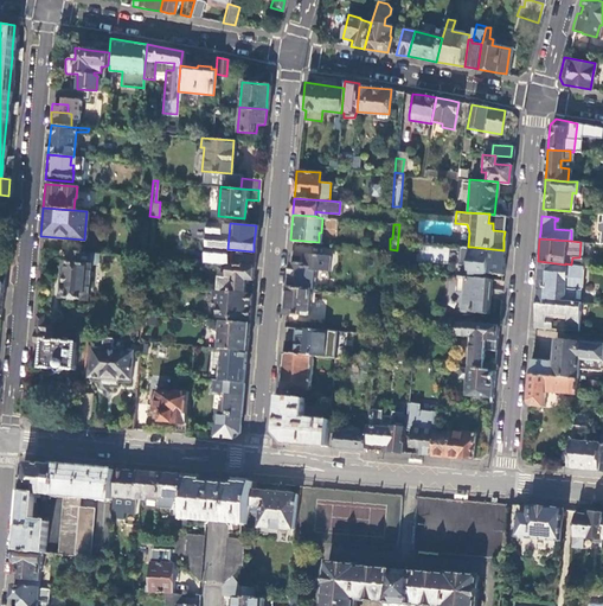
[(468,247),(460,246),(459,257),(470,259),(472,247),(468,247)]
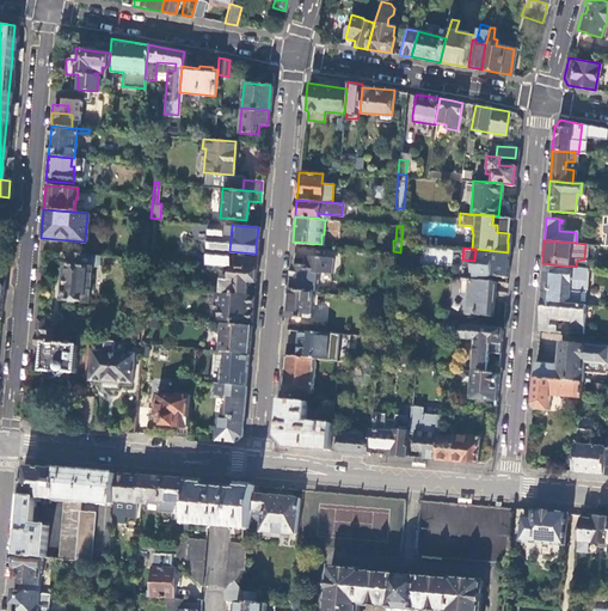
[(505,269),(508,252),(476,249),(474,261),(491,263),(490,275),(505,276),(505,269)]
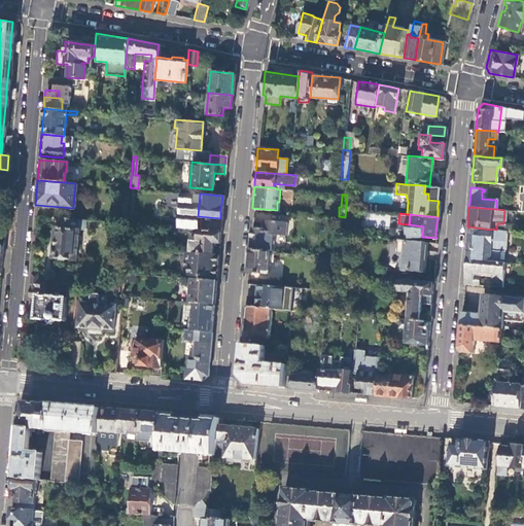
[(54,226),(51,258),(74,260),(77,230),(76,230),(76,219),(56,217),(51,217),(51,220),(56,220),(55,226),(54,226)]
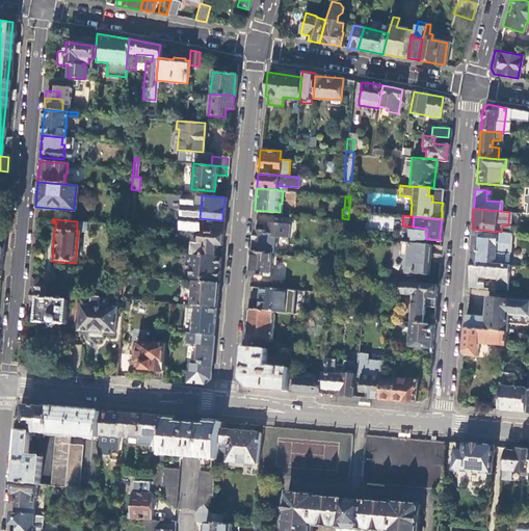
[(196,220),(175,219),(174,230),(196,231),(196,220)]
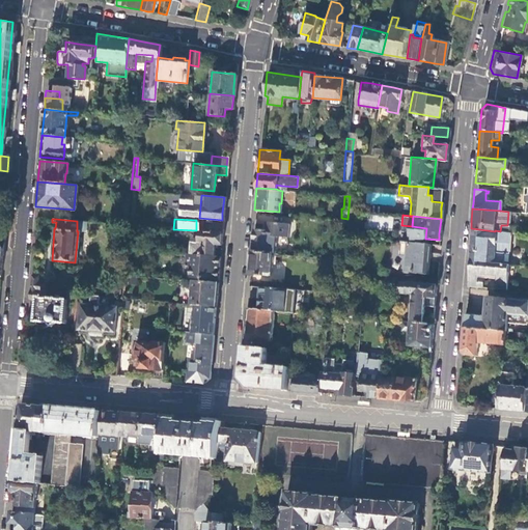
[(250,252),(271,253),(274,254),(275,242),(285,243),(287,224),(267,222),(266,230),(261,229),(252,229),(252,236),(250,252)]
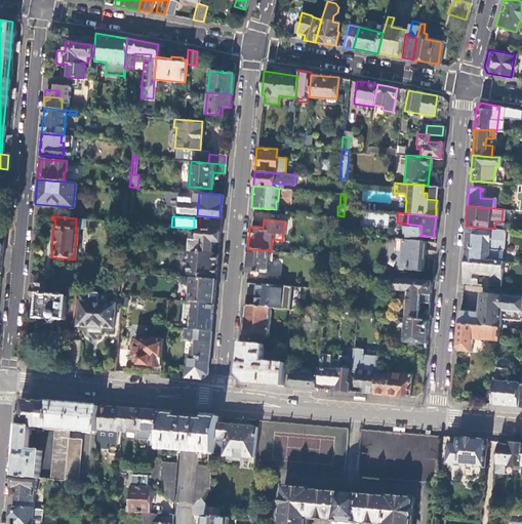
[(489,229),(466,226),(464,246),(463,256),(495,259),(496,248),(502,248),(504,231),(489,229)]
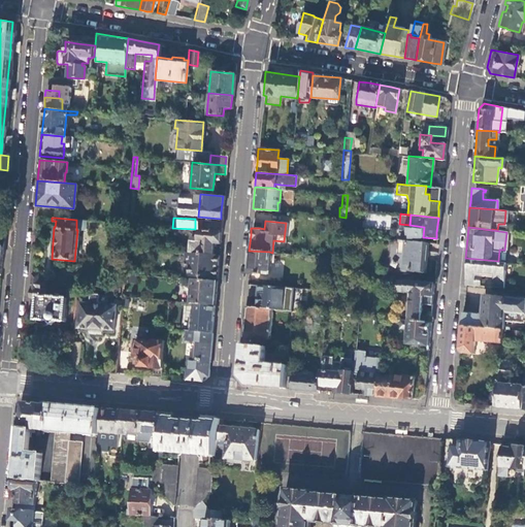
[(219,237),(220,232),(197,230),(196,240),(198,240),(197,244),(200,244),(199,254),(211,255),(212,242),(219,242),(219,237)]
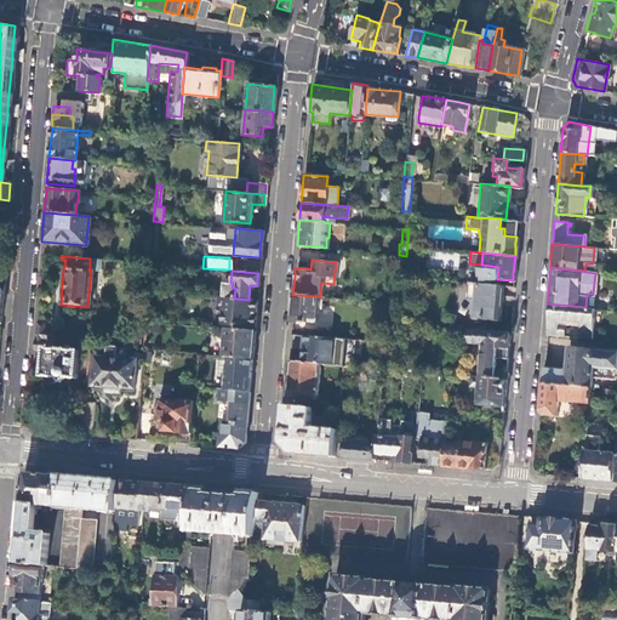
[(497,319),(500,285),(467,282),(466,299),(473,300),(472,317),(497,319)]
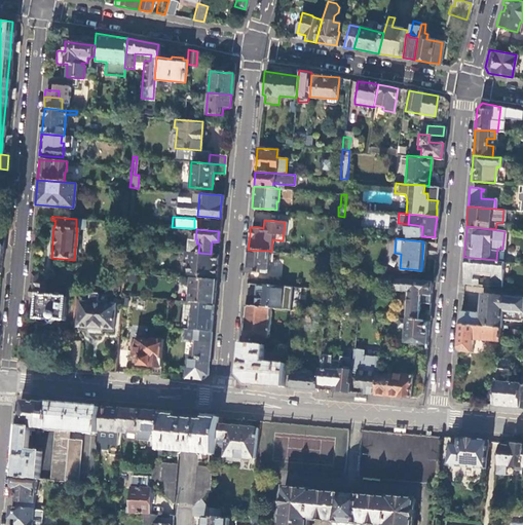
[(259,269),(266,270),(268,251),(248,250),(247,263),(246,271),(258,272),(259,269)]
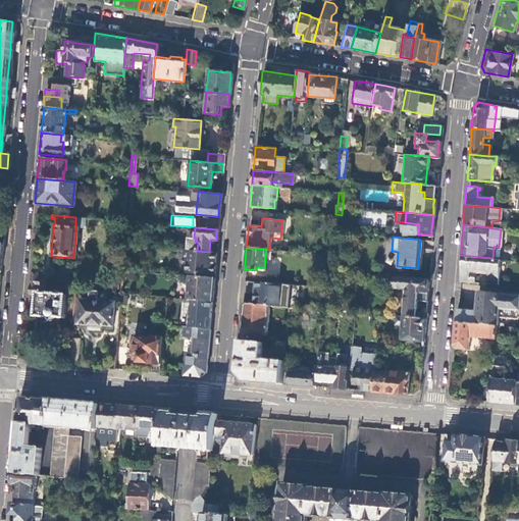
[(209,252),(197,251),(183,250),(182,264),(186,264),(185,272),(213,274),(214,266),(215,252),(209,252)]
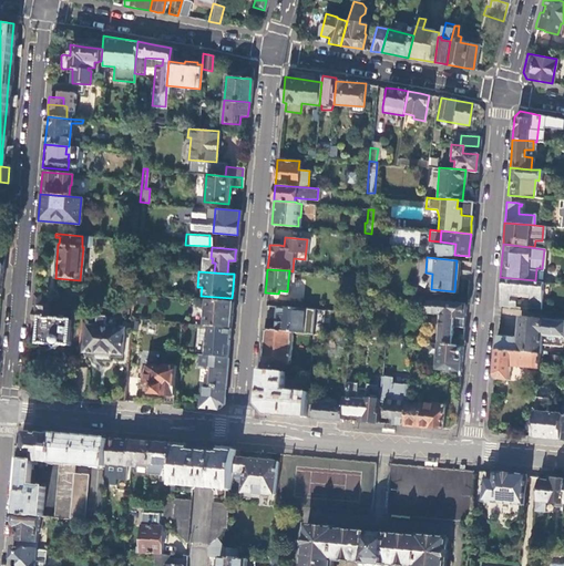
[(535,280),(500,277),(499,295),(498,305),(514,306),(514,296),(515,291),(529,294),(529,297),(526,307),(544,309),(545,298),(540,298),(541,281),(535,280)]
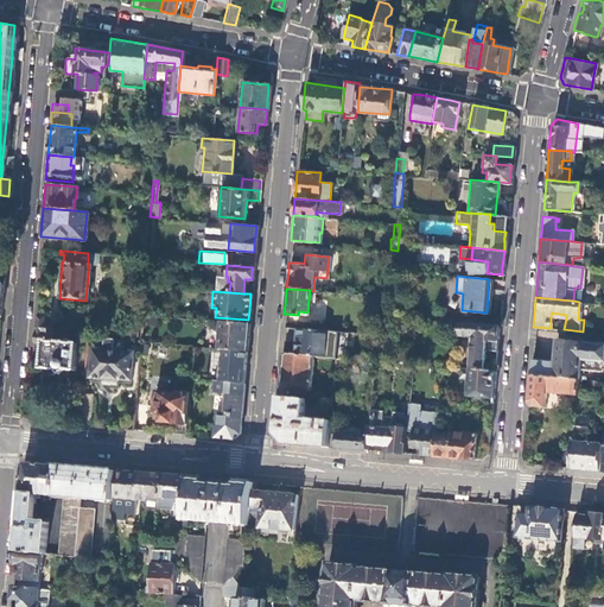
[(247,323),(218,321),(216,348),(245,352),(246,345),(247,323)]
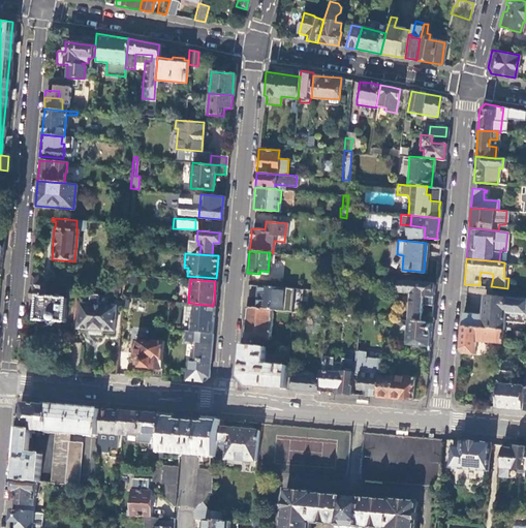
[(432,297),(433,283),(396,280),(396,291),(411,292),(409,320),(421,321),(422,305),(431,305),(432,297)]
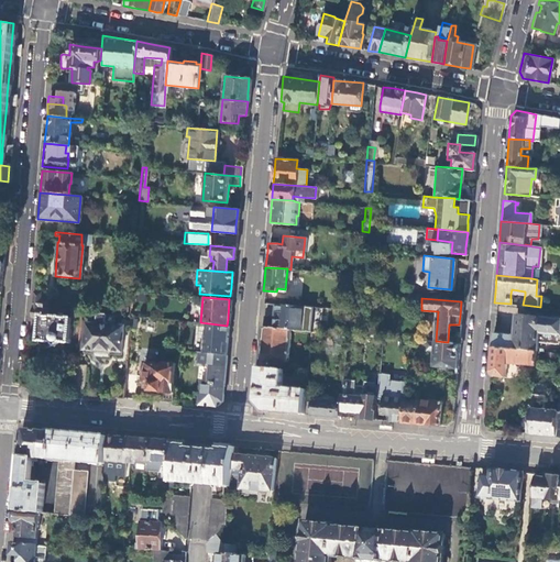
[(47,309),(47,300),(31,299),(30,308),(47,309)]
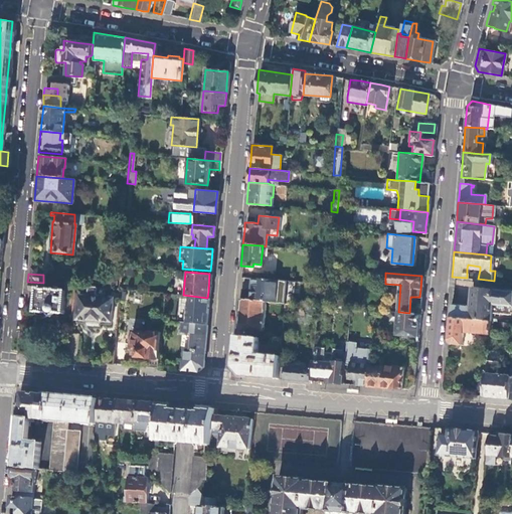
[(278,280),(260,278),(252,278),(251,289),(249,288),(247,300),(265,302),(276,303),(278,280)]
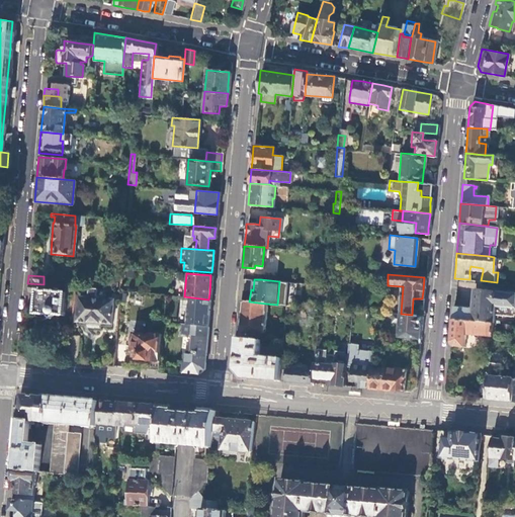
[(65,286),(44,284),(27,283),(27,291),(35,291),(33,313),(34,314),(35,317),(38,319),(41,320),(46,317),(47,314),(50,319),(55,315),(62,316),(65,286)]
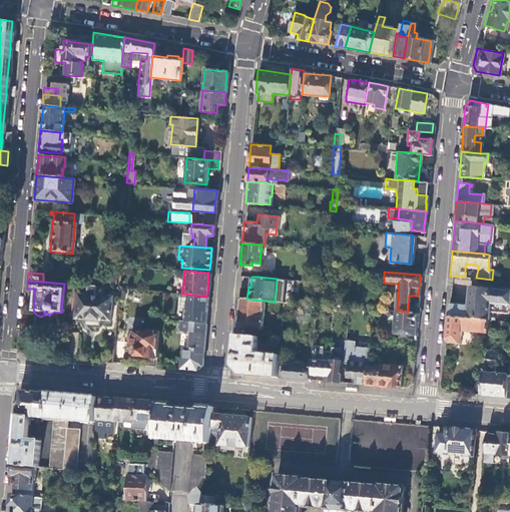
[(74,318),(85,319),(85,324),(97,325),(97,320),(109,320),(111,297),(102,296),(102,287),(86,285),(85,295),(76,294),(74,318)]
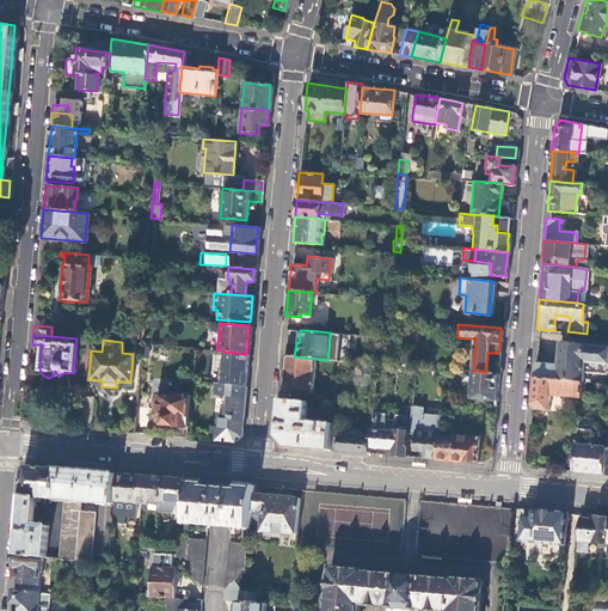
[(556,367),(533,365),(533,368),(532,377),(581,380),(581,370),(601,371),(602,362),(606,362),(607,347),(558,342),(556,367)]
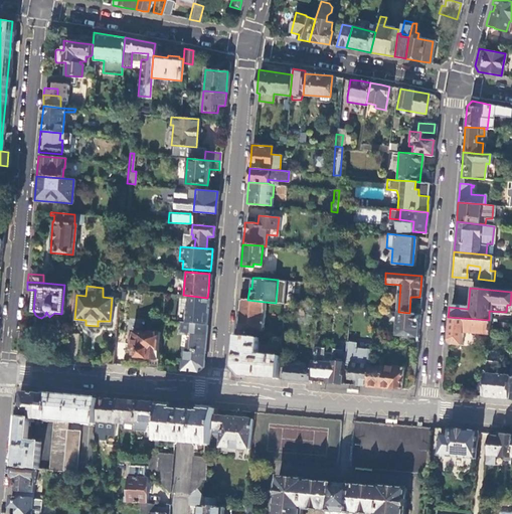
[(148,291),(137,290),(137,298),(148,299),(148,291)]
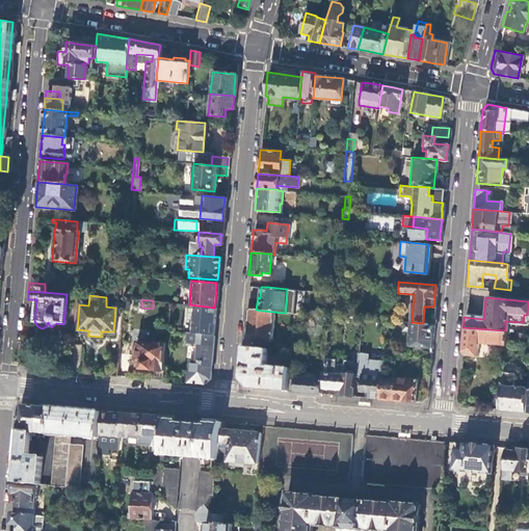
[(352,307),(341,306),(339,317),(342,317),(350,318),(352,307)]
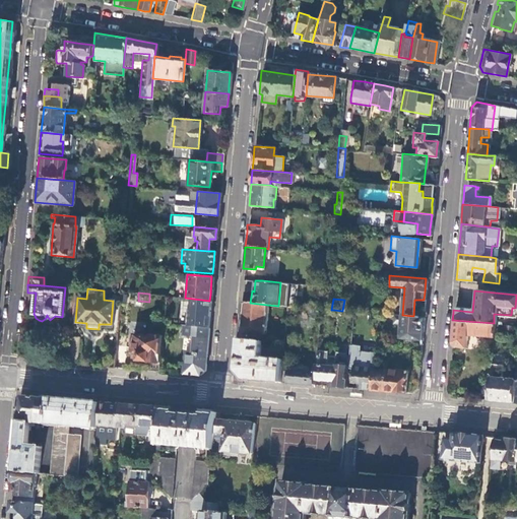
[(267,305),(250,303),(240,302),(239,320),(237,339),(246,340),(247,331),(264,333),(267,305)]
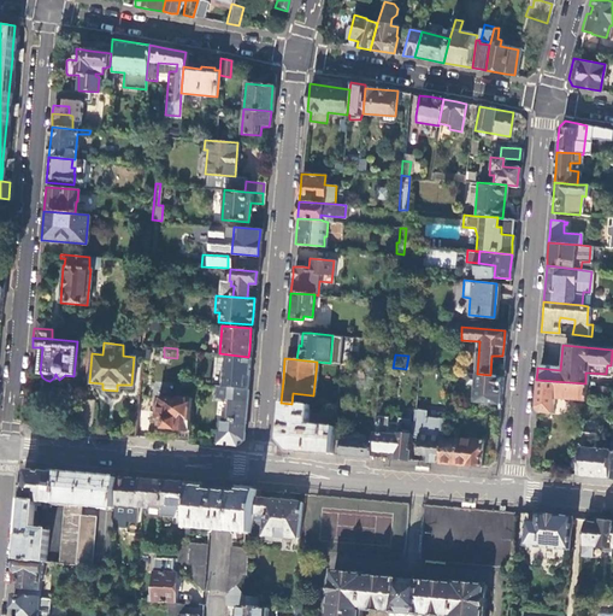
[(465,383),(473,385),(475,374),(467,373),(466,374),(465,374),(465,383)]
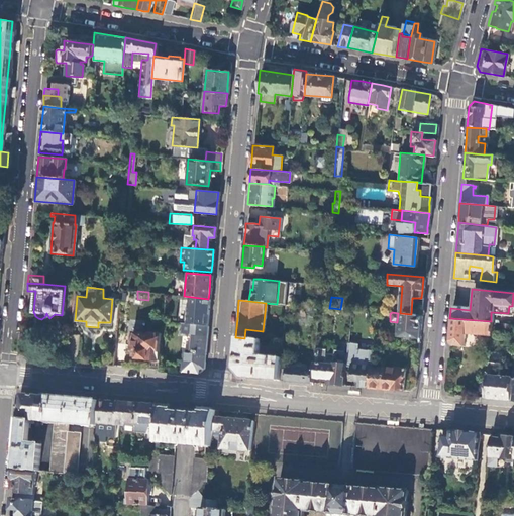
[(411,314),(400,313),(398,313),(396,336),(418,337),(418,330),(420,315),(411,314)]
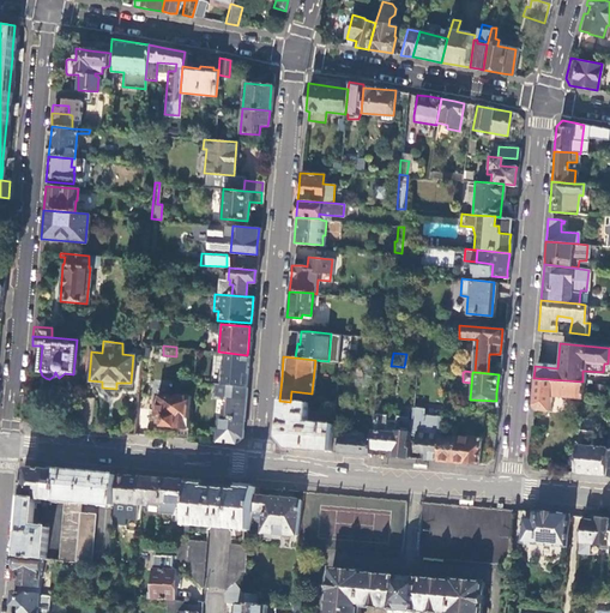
[(580,398),(583,382),(533,378),(532,398),(531,407),(533,409),(548,410),(550,396),(580,398)]
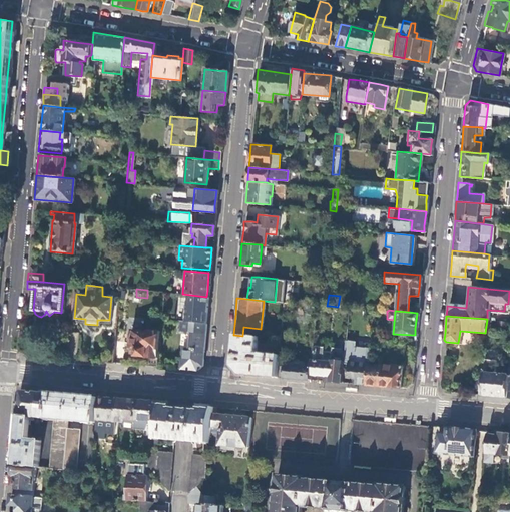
[(159,331),(158,330),(146,330),(146,331),(129,329),(128,347),(131,347),(131,354),(135,354),(135,355),(144,356),(143,366),(155,367),(159,331)]
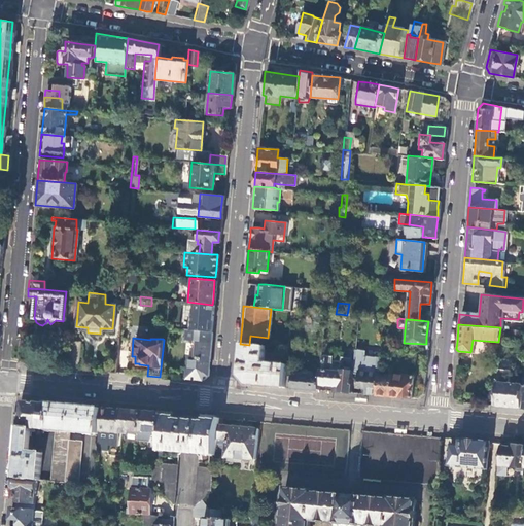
[(79,342),(70,341),(68,369),(77,370),(79,342)]
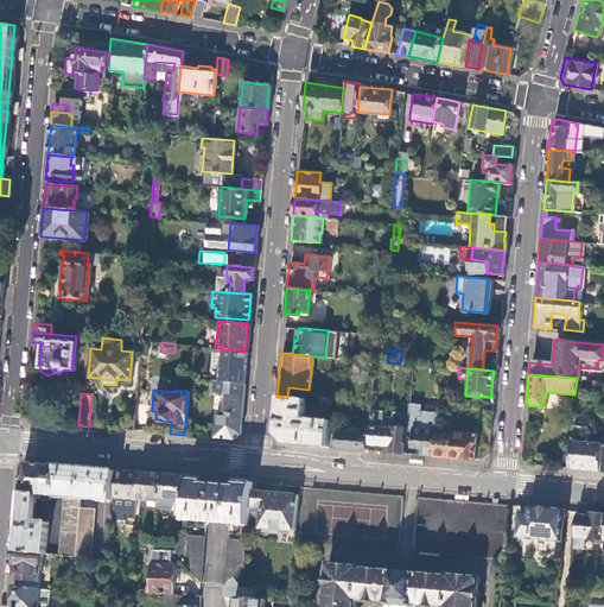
[(223,393),(222,412),(215,412),(214,424),(208,423),(207,437),(230,438),(237,434),(240,415),(241,396),(223,393)]
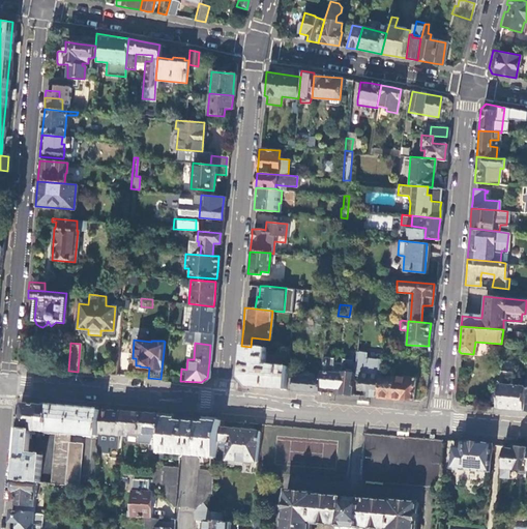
[(251,347),(241,346),(238,376),(247,386),(266,387),(284,389),(285,377),(286,366),(263,363),(264,348),(251,347)]
